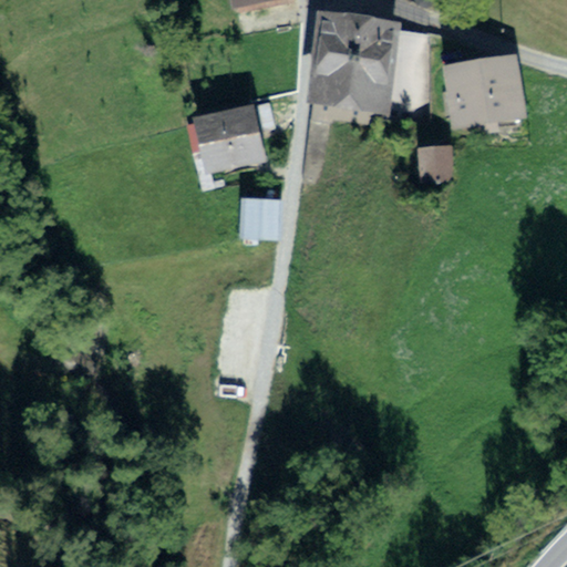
[(402,17),(332,9),(321,107),(391,115),(402,17)]
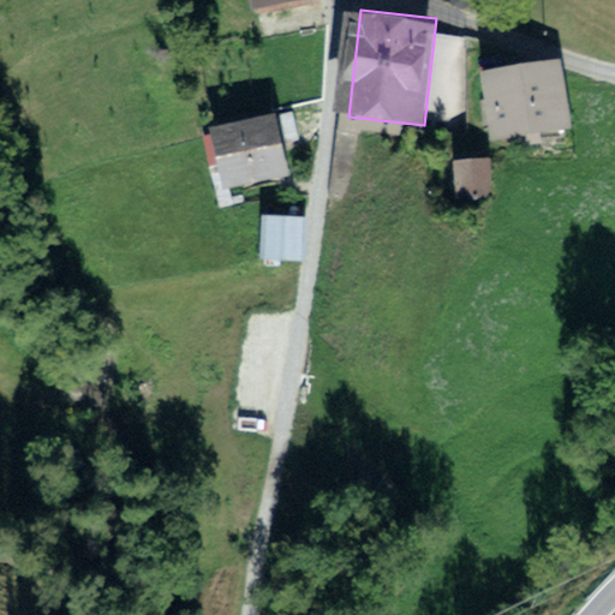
[(573,133),(560,58),(481,71),(494,147),(573,133)]
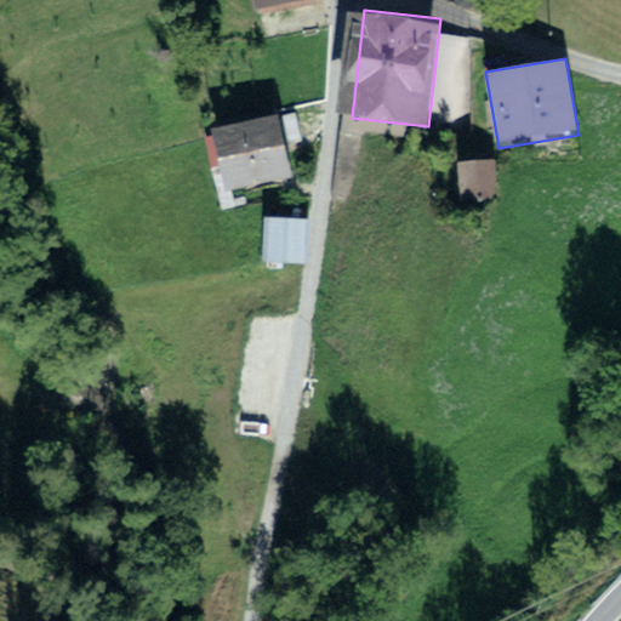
[(288,115),(212,126),(223,201),(300,189),(288,115)]
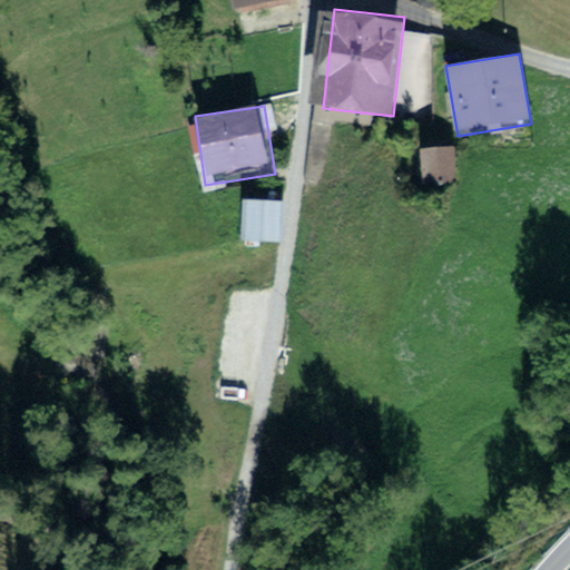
[(461,148),(422,150),(424,180),(463,178),(461,148)]
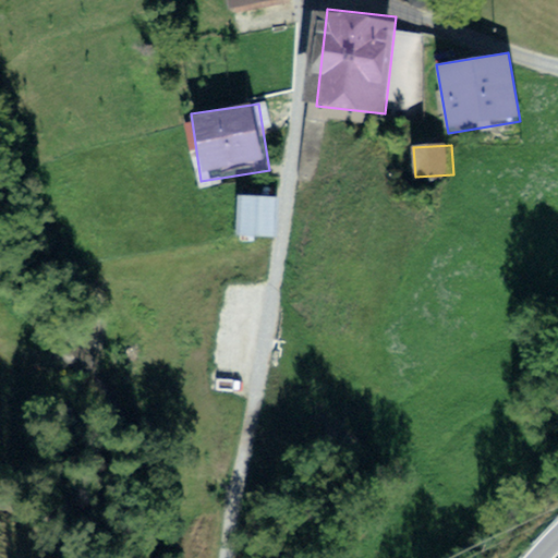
[(287,202),(247,202),(247,247),(287,247),(287,202)]
